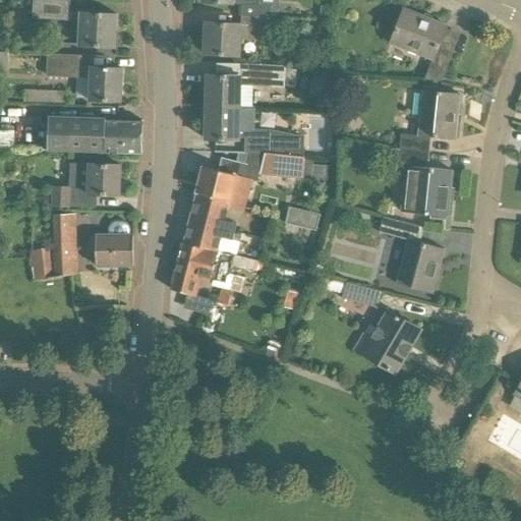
[(71,1),(48,0),(34,0),(33,19),(70,21),(81,21),(79,46),(116,48),(118,15),(81,13),(70,13),(71,1)]
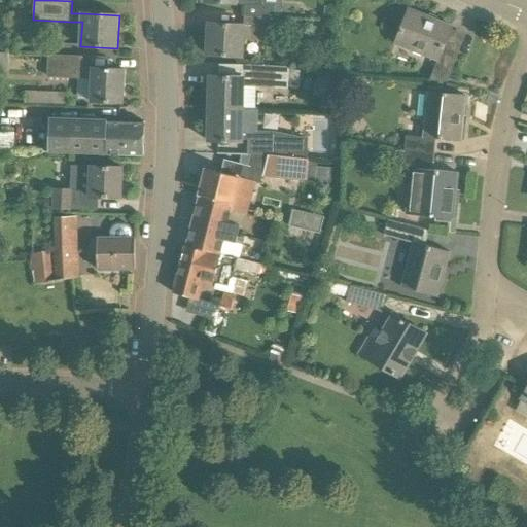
[(245,18),(251,19),(275,20),(275,6),(266,6),(266,0),(205,0),(205,3),(245,6),(245,18)]
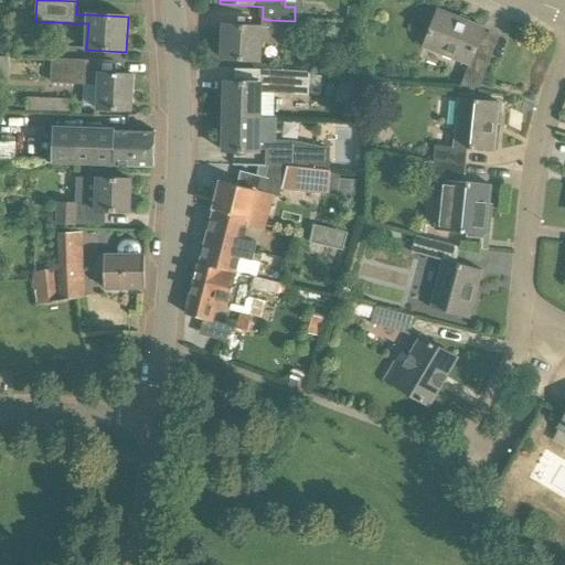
[(349,8),(348,22),(362,22),(363,9),(349,8)]
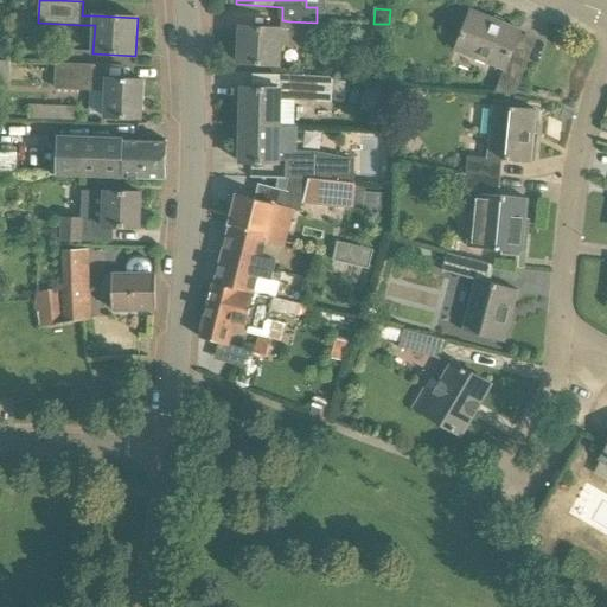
[(528,63),(511,56),(522,31),(471,11),(455,51),(504,70),(496,93),(515,95),(528,63)]
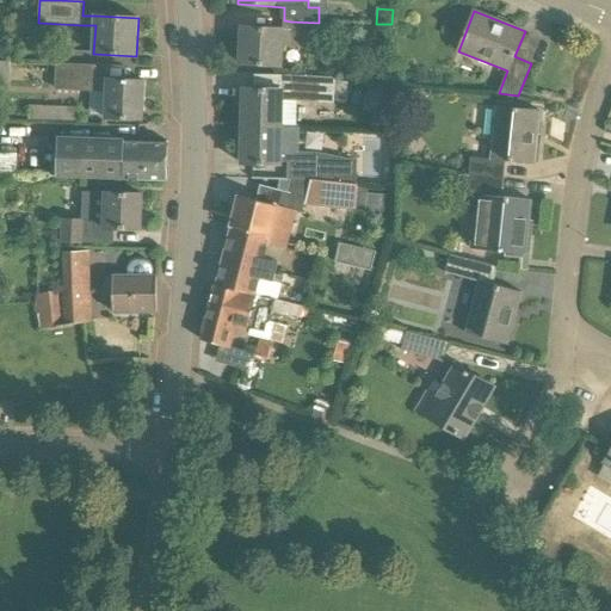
[(319,23),(291,22),(291,30),(242,28),(240,63),(281,67),(282,47),(316,49),(319,23)]
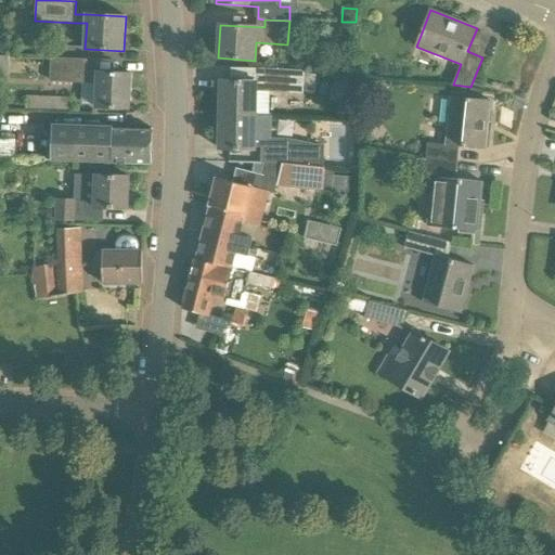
[(10,56),(0,56),(0,74),(9,75),(10,56)]
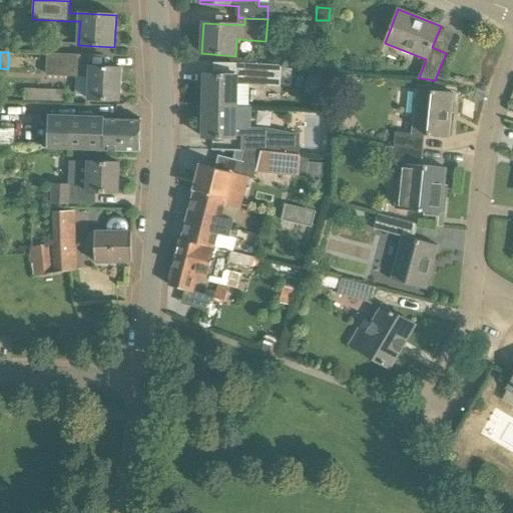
[(78,55),(48,54),(47,74),(77,76),(77,75),(89,76),(88,99),(119,100),(120,68),(90,66),(90,67),(78,66),(78,55)]
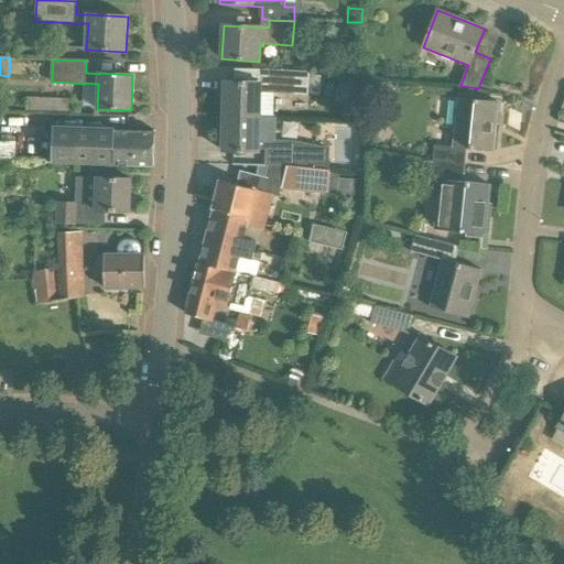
[(310,75),(310,72),(268,71),(267,86),(260,86),(261,83),(225,82),(224,117),(260,118),(274,118),(274,94),(308,95),(308,93),(310,75)]
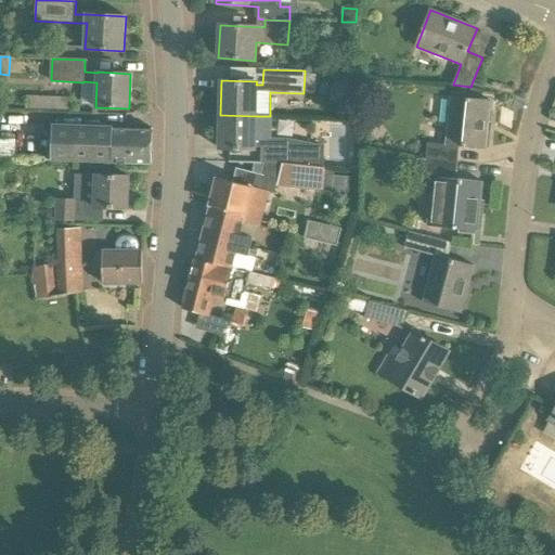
[(317,75),(305,74),(304,91),(315,92),(317,75)]
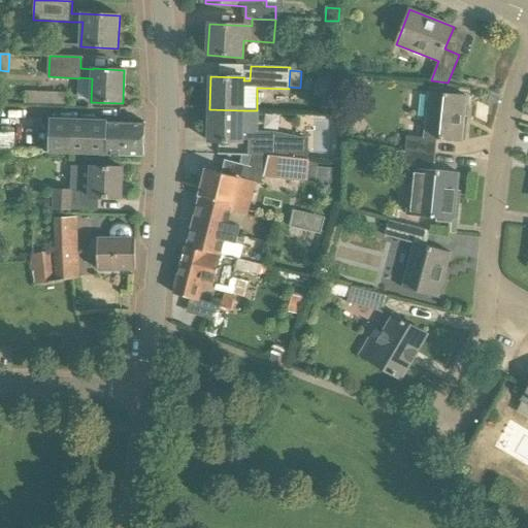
[(26,103),(41,104),(42,92),(26,92),(26,103)]
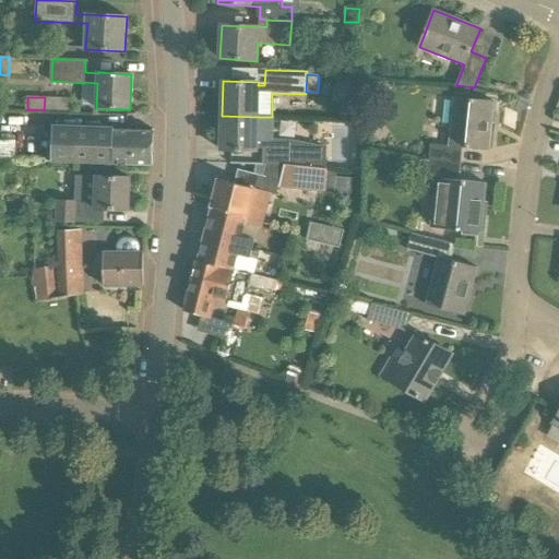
[(429,162),(461,165),(462,149),(489,151),(494,102),(454,97),(450,146),(430,145),(429,162)]
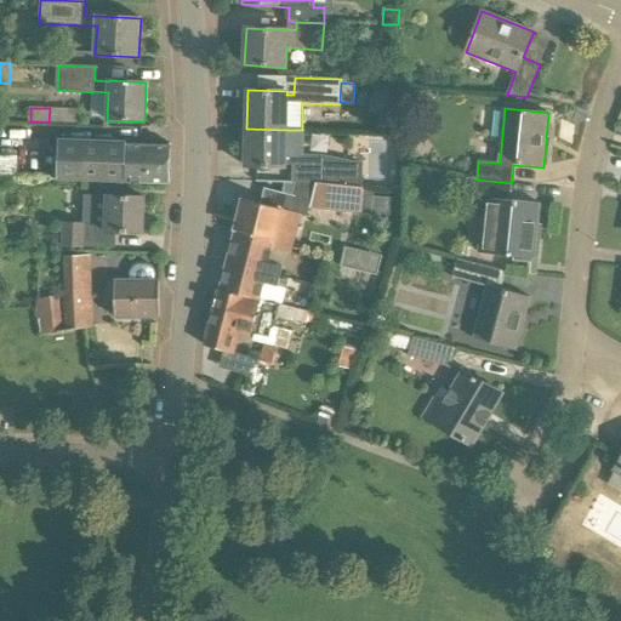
[(286,130),(246,129),(245,166),(285,167),(285,166),(292,166),(292,183),(298,183),(330,184),(364,188),(365,161),(352,161),(325,155),(301,155),(301,157),(286,157),(286,130)]
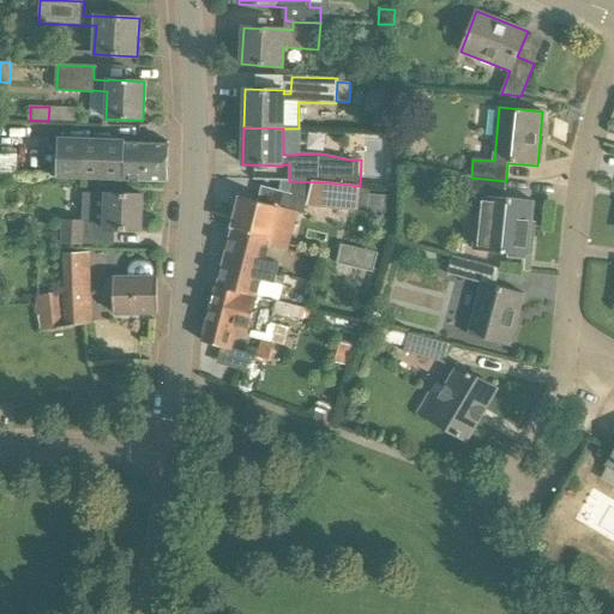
[(168,144),(166,144),(59,140),(58,179),(167,182),(168,144)]
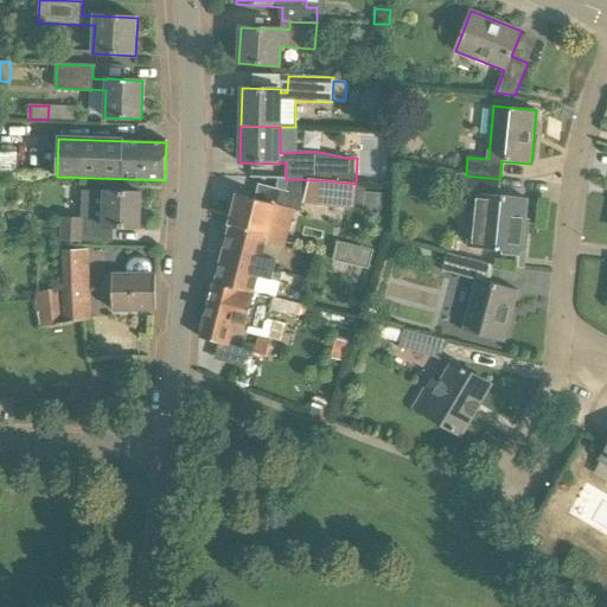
[(498,197),(500,179),(466,176),(465,176),(464,195),(473,196),(468,248),(502,251),(502,256),(525,259),(526,240),(523,240),(528,199),(498,197)]
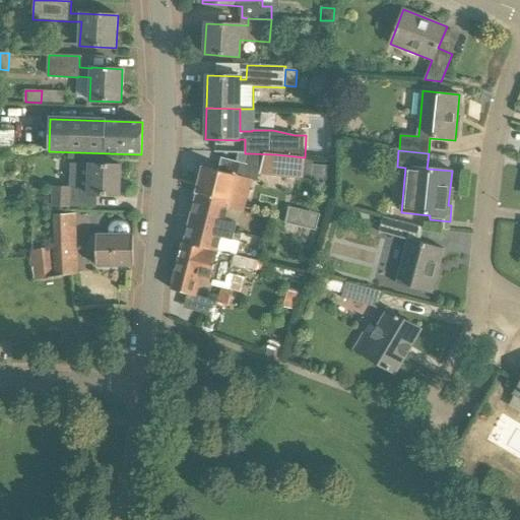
[(276,154),(250,153),(247,165),(221,158),(218,172),(202,168),(196,193),(197,193),(196,196),(228,204),(243,208),(251,176),(256,178),(257,174),(303,179),(305,159),(305,157),(276,154)]
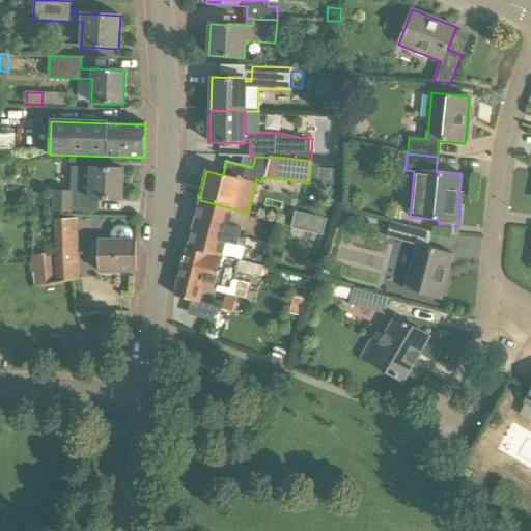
[(309,183),(317,184),(319,168),(319,164),(311,163),(309,183)]
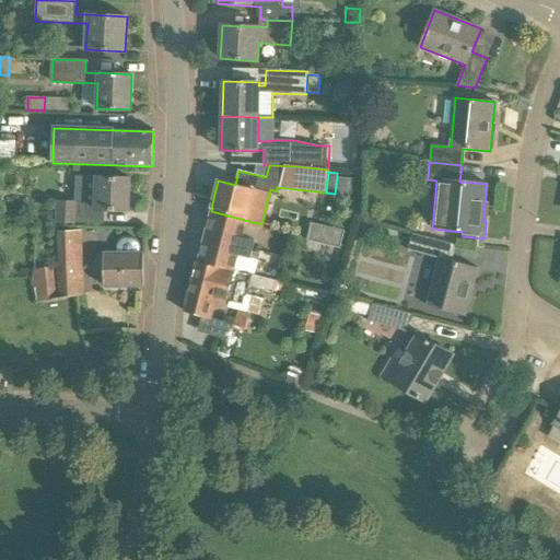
[(76,202),(58,201),(57,222),(104,224),(104,210),(128,211),(129,178),(96,177),(77,176),(76,202)]
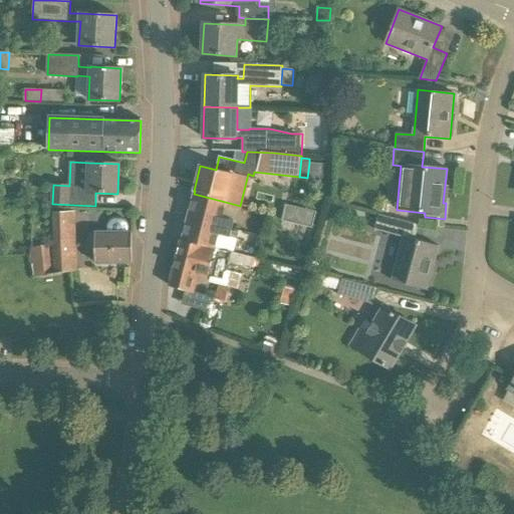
[(222,214),(225,202),(194,194),(182,241),(228,252),(233,234),(229,233),(233,216),(222,214)]
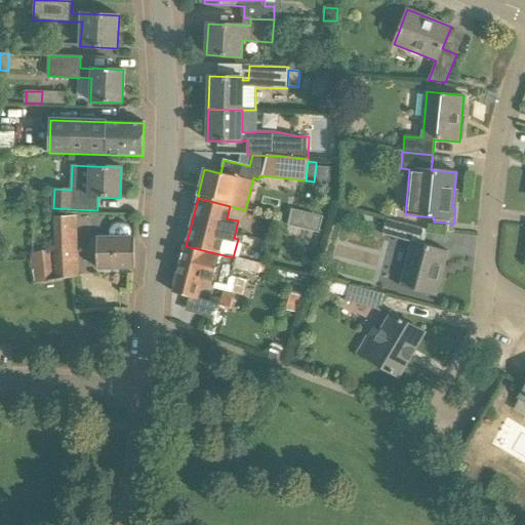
[(286,242),(315,244),(318,212),(288,210),(286,242)]
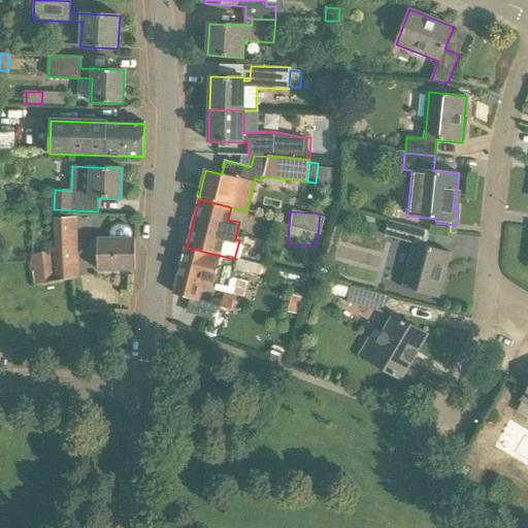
[(76,220),(57,220),(59,282),(73,279),(78,278),(76,220)]
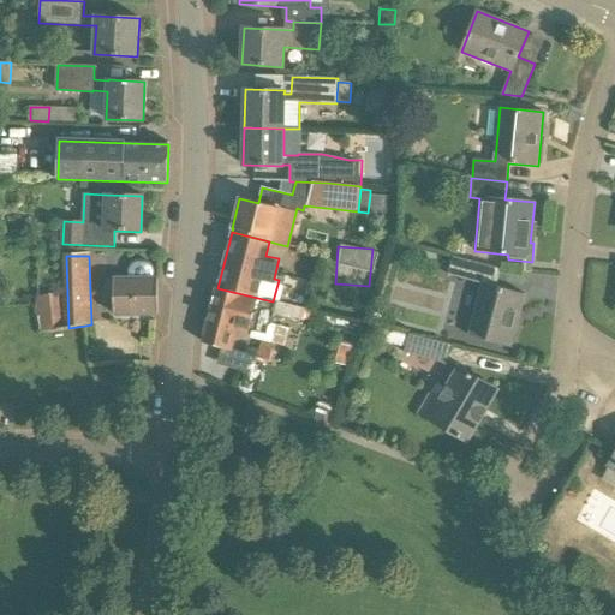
[(448,275),(483,285),(469,336),(511,347),(525,294),(496,287),(501,269),(453,256),(448,275)]
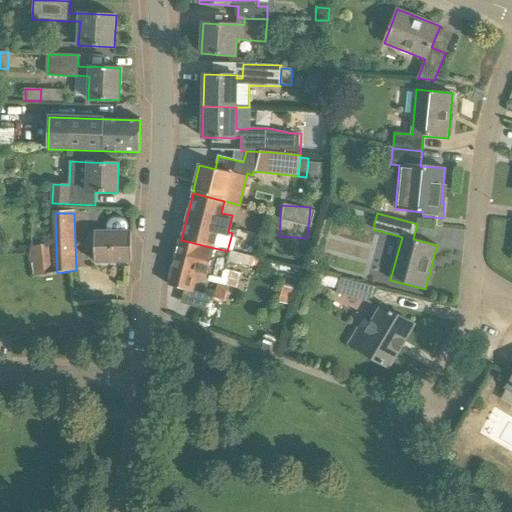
[(94,250),(94,262),(132,261),(131,232),(87,233),(88,250),(94,250)]
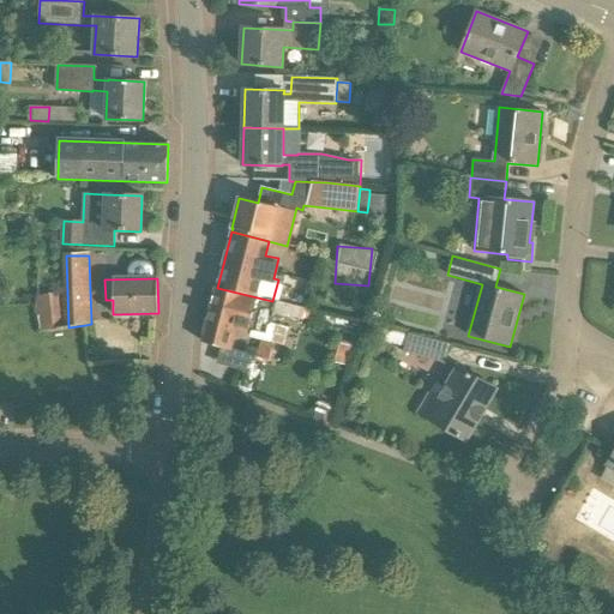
[(272,301),(217,288),(216,287),(203,342),(227,348),(233,325),(253,331),(265,333),(268,321),(272,301)]
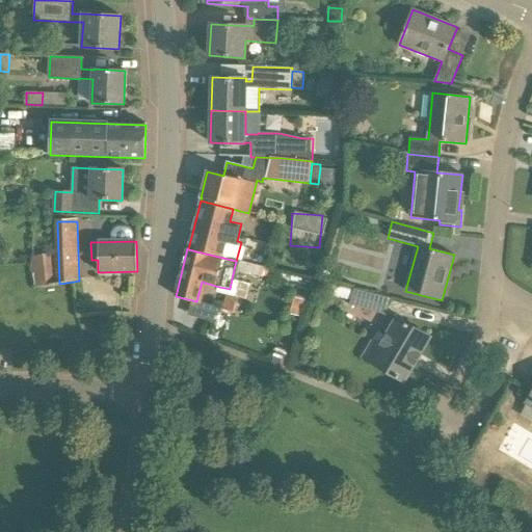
[(30,256),(31,261),(32,276),(33,287),(55,285),(55,283),(52,253),(30,256)]
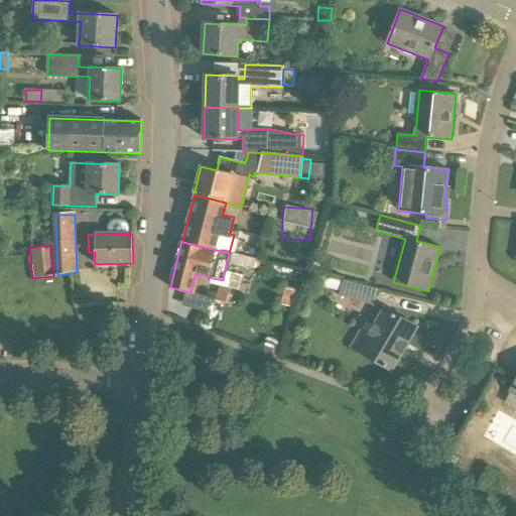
[(261,262),(234,255),(232,254),(230,262),(259,270),(261,262)]
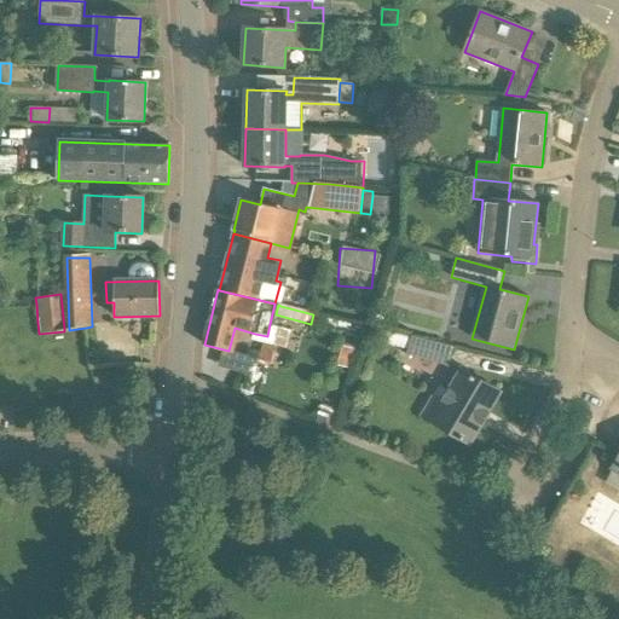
[(405,354),(424,360),(449,366),(453,346),(410,334),(405,354)]
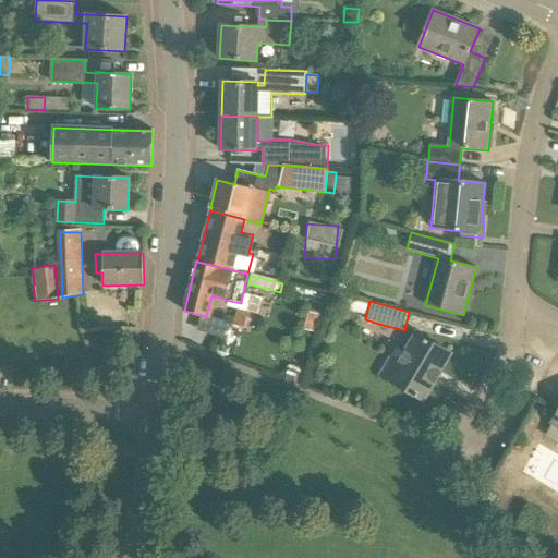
[(244,328),(249,312),(238,308),(234,319),(232,318),(230,324),(244,328)]
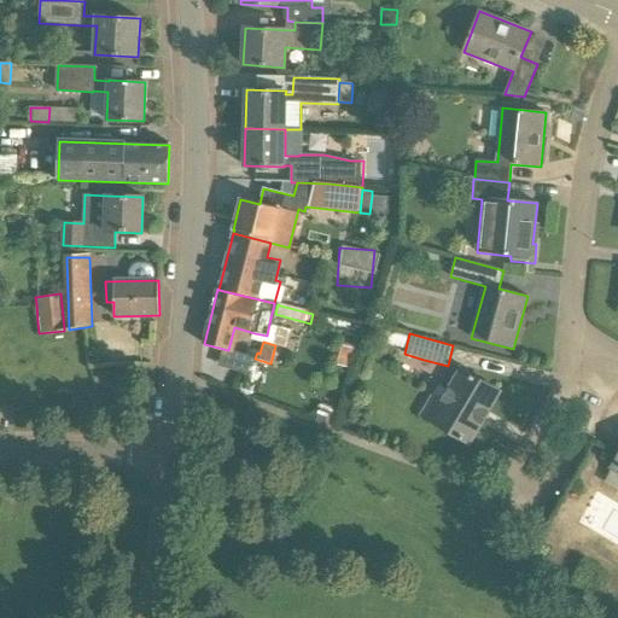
[(470,444),(500,392),(460,368),(441,402),(432,396),(420,415),(470,444)]
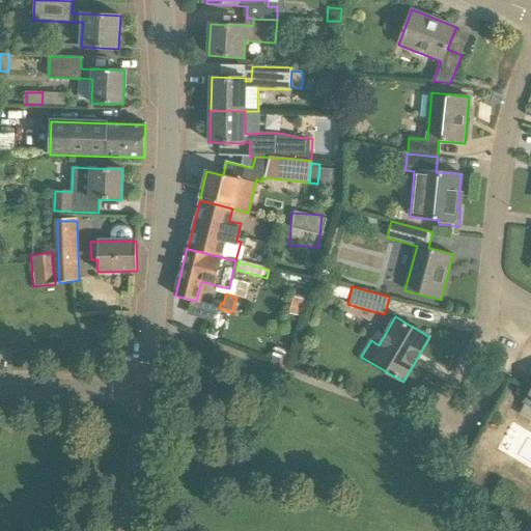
[(276,351),(271,363),(283,367),(287,356),(276,351)]
